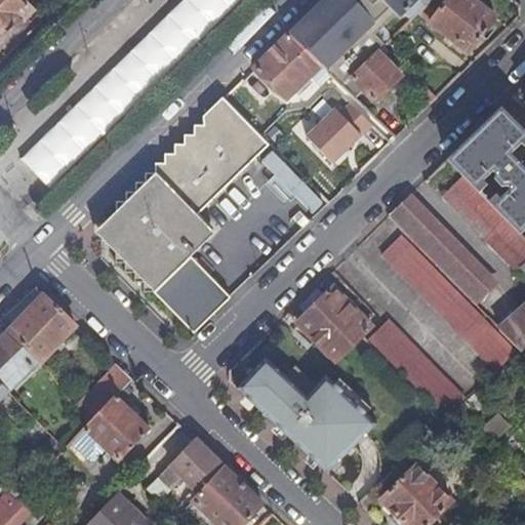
[(0,0),(0,45),(33,13),(19,0),(0,0)]
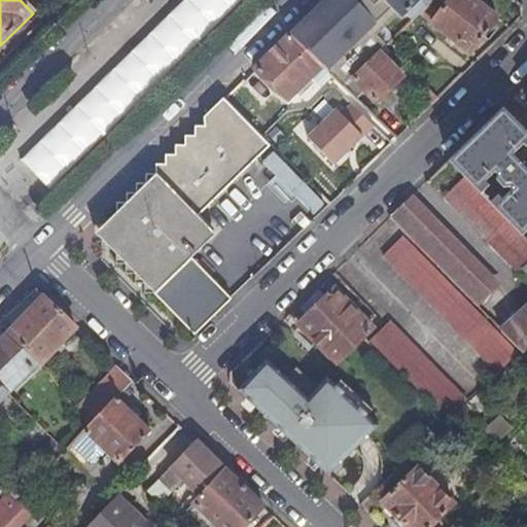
[(421,10),(431,0),(325,0),(254,69),(286,100),(309,78),(320,91),(332,76),(355,97),(362,90),(375,102),(403,74),(398,68),(386,56),(390,51),(393,48),(385,41),(382,43),(374,34),(396,14),(399,19),(405,14),(410,20),(421,10)]
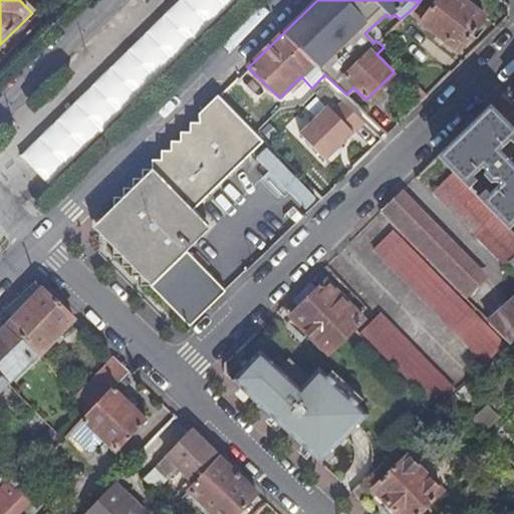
[(461,48),(484,17),(460,0),(421,0),(411,10),(461,48)]
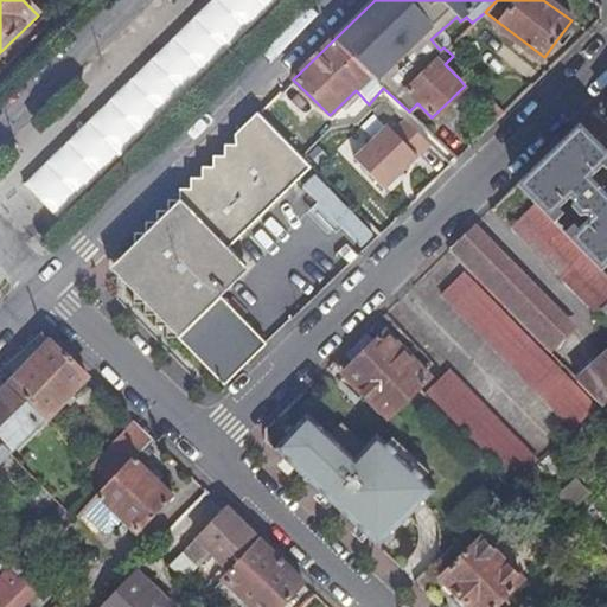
[(445,64),(459,78),(464,75),(449,59),(445,64)]
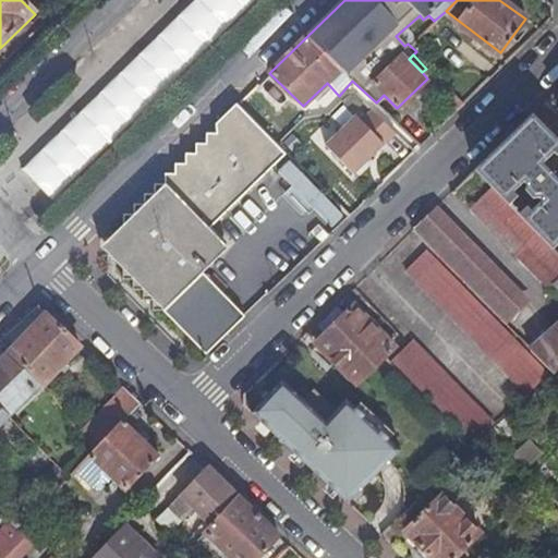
[(453,89),(445,98),(457,111),(465,102),(453,89)]
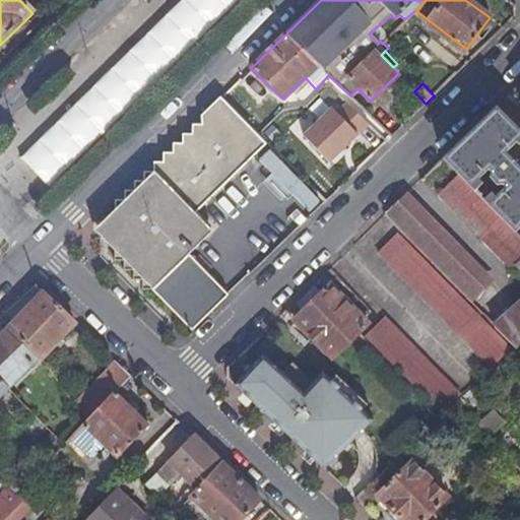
[(214,230),(198,212),(267,143),(220,98),(203,115),(203,124),(191,126),(192,135),(182,135),(182,143),(173,144),(173,153),(164,153),(163,161),(154,163),(153,173),(144,173),(144,181),(134,182),(135,190),(125,191),(124,202),(114,202),(113,210),(94,230),(100,235),(113,250),(114,261),(124,261),(123,271),(133,271),(133,280),(142,280),(142,290),(152,289),(191,329),(230,293),(191,253),(214,230)]
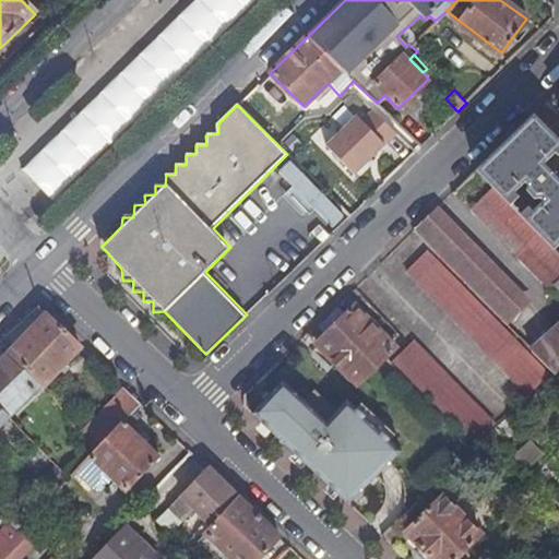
[(325,143),(354,173),(396,131),(373,109),(363,119),(357,114),(325,143)]
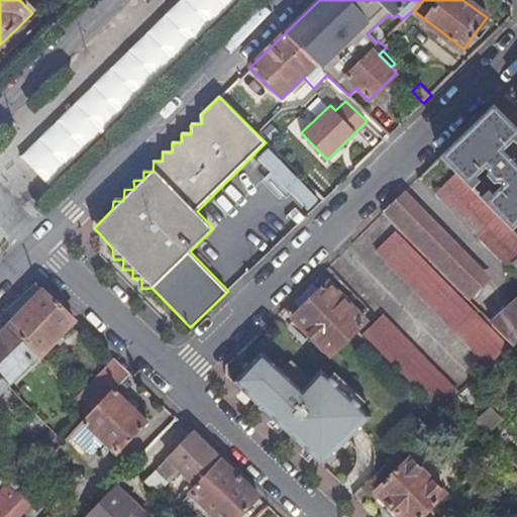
[(489,196),(485,192),(477,199),(508,232),(516,223),(516,168),(515,171),(499,152),(510,141),(514,144),(516,141),(516,135),(490,106),(463,131),(437,158),(453,175),(468,189),(476,182),(473,178),(483,168),(500,186),(489,196)]
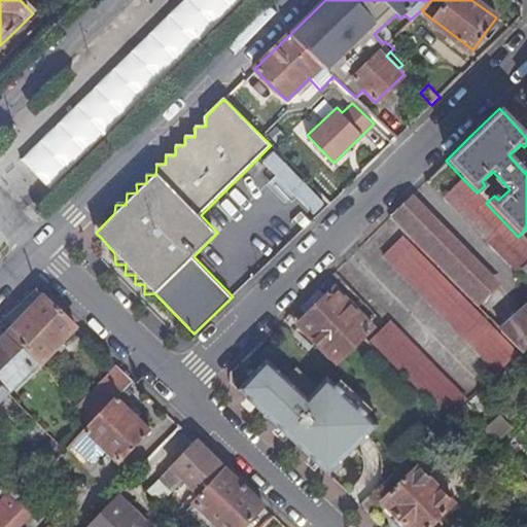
[(271,149),(260,160),(314,213),(324,202),(271,149)]
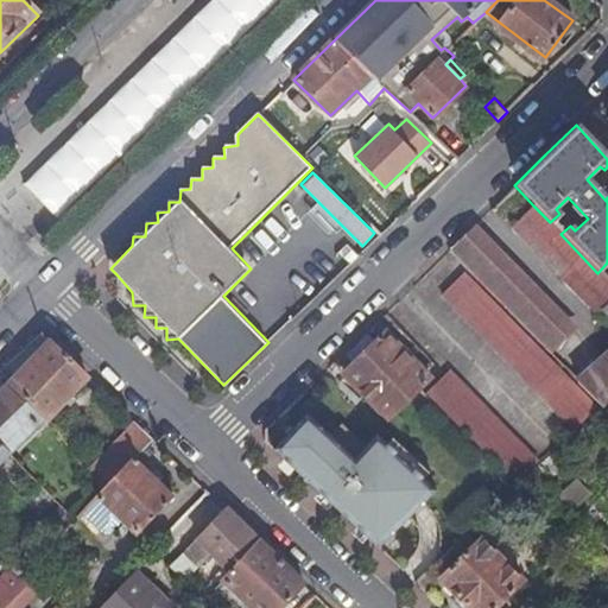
[(607,322),(607,284),(597,273),(561,234),(550,222),(533,206),(511,227),(594,315),(597,312),(607,322)]
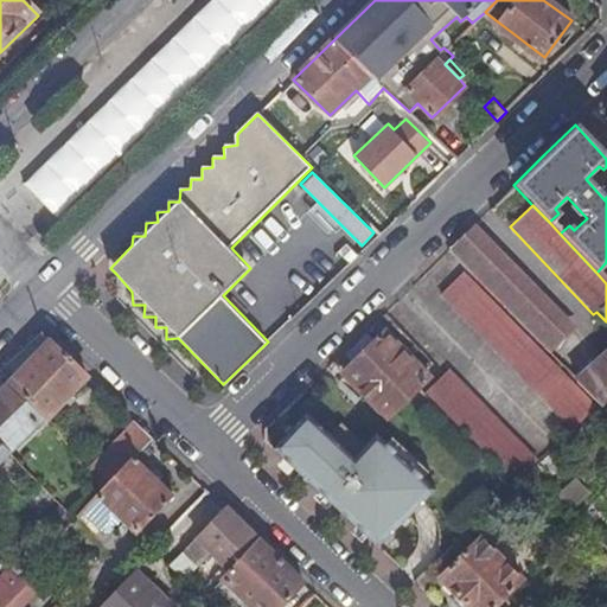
[(448,248),(548,351),(573,328),(473,223),(448,248)]
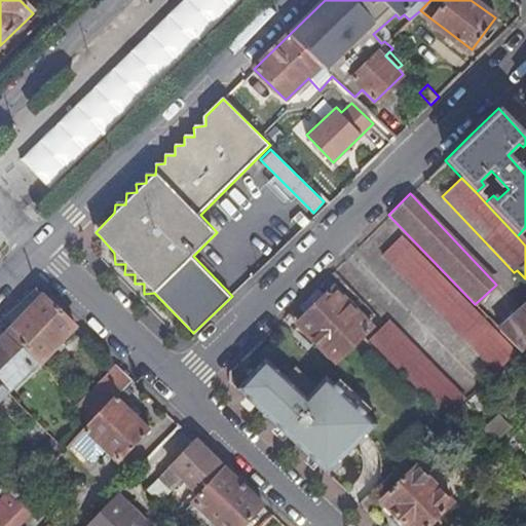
[(381,252),(496,371),(517,352),(402,232),(381,252)]
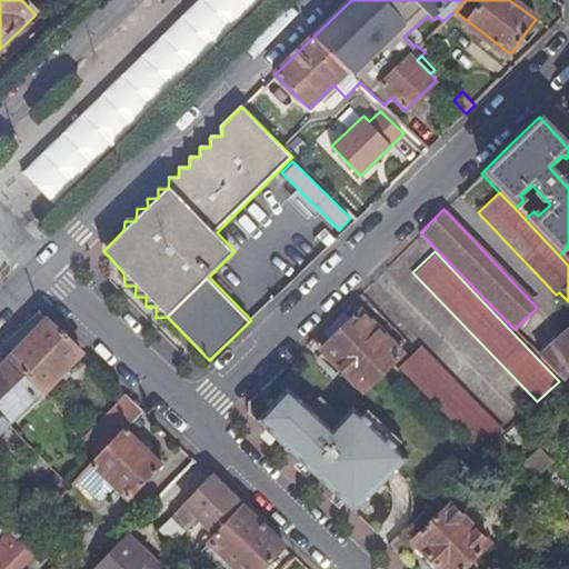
[(359,309),(322,343),(366,389),(392,365),(402,355),(359,309)]
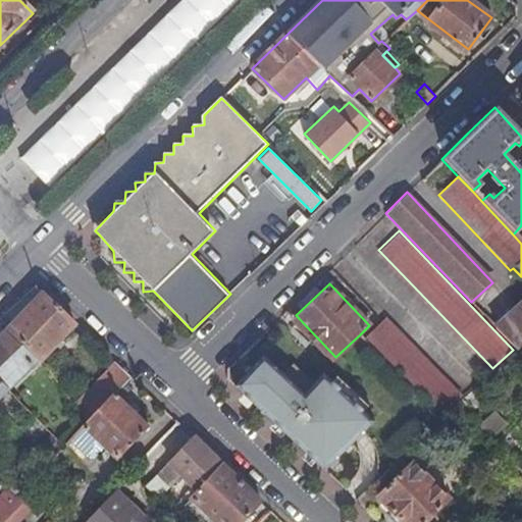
[(41,365),(44,368),(82,332),(44,296),(7,330),(41,365)]
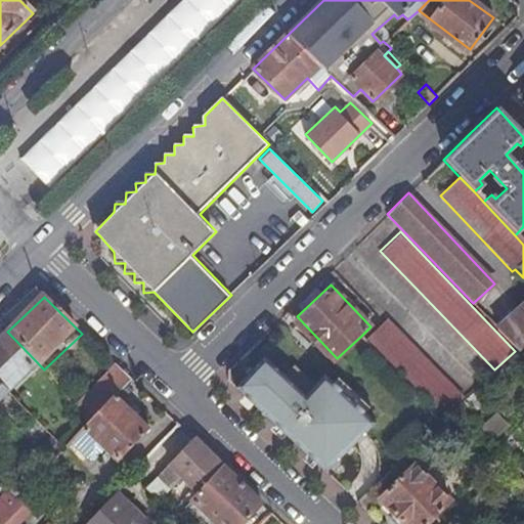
[(523,302),(497,328),(518,350),(523,343),(523,302)]
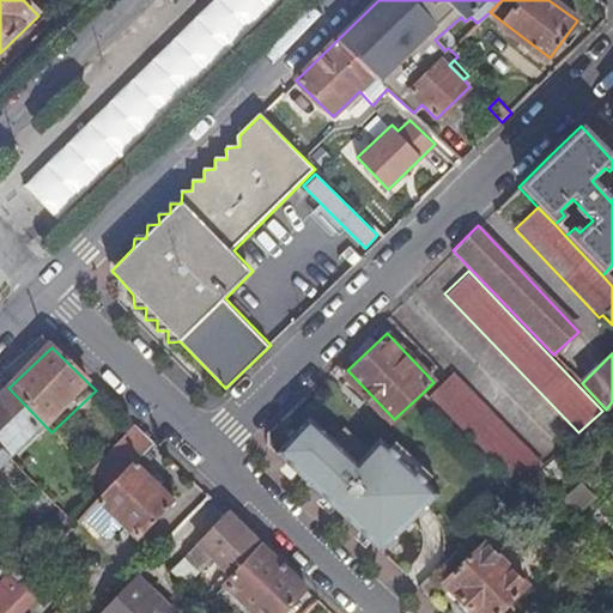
[(432,396),(519,490),(544,466),(455,375),(432,396)]
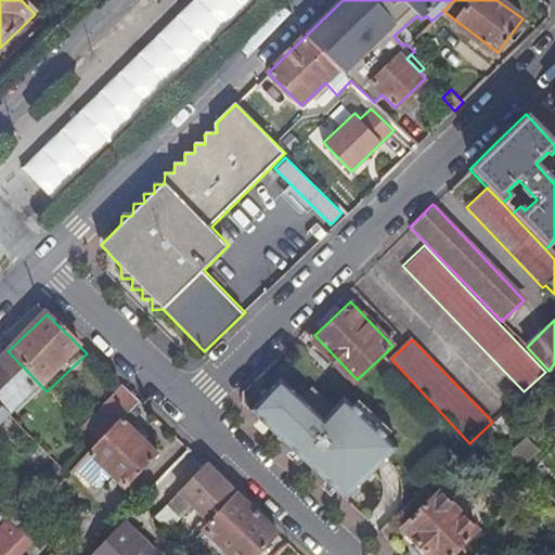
[(43,388),(8,351),(0,358),(0,408),(11,420),(43,388)]
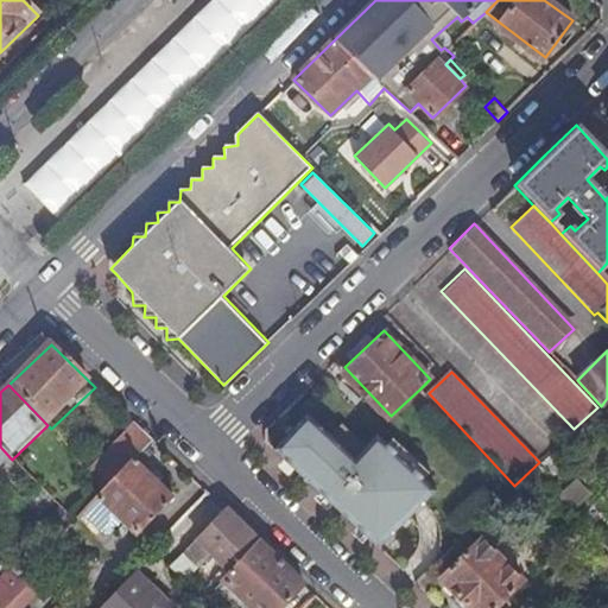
[(330,441),(306,418),(274,451),(286,463),(380,553),(435,496),(378,441),(366,453),(342,430),(330,441)]
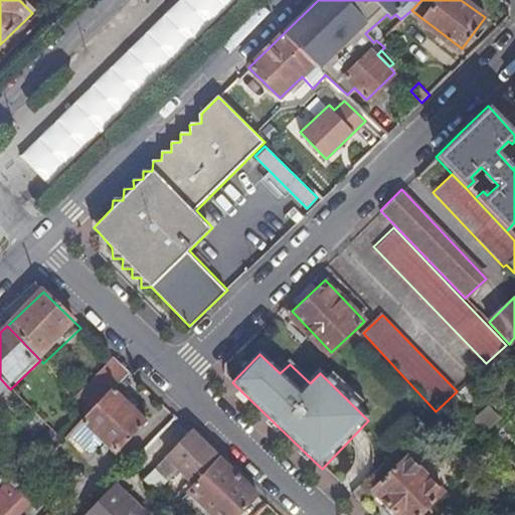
[(129,372),(114,358),(68,402),(75,411),(81,417),(110,390),(129,372)]
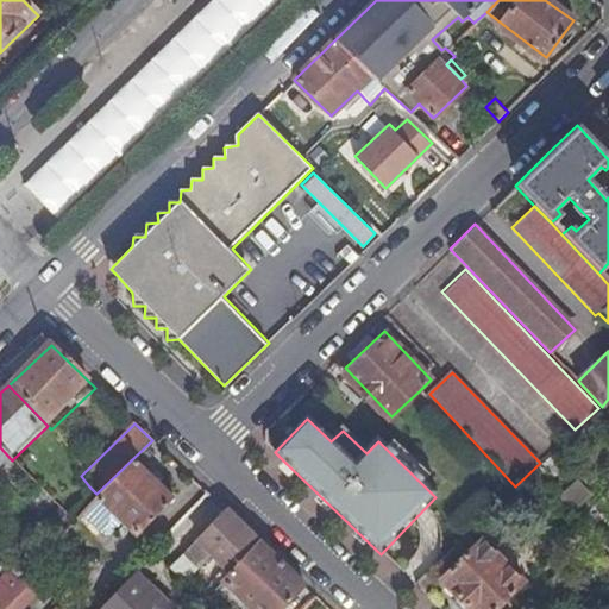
[(0,471),(12,460),(0,447),(0,471)]
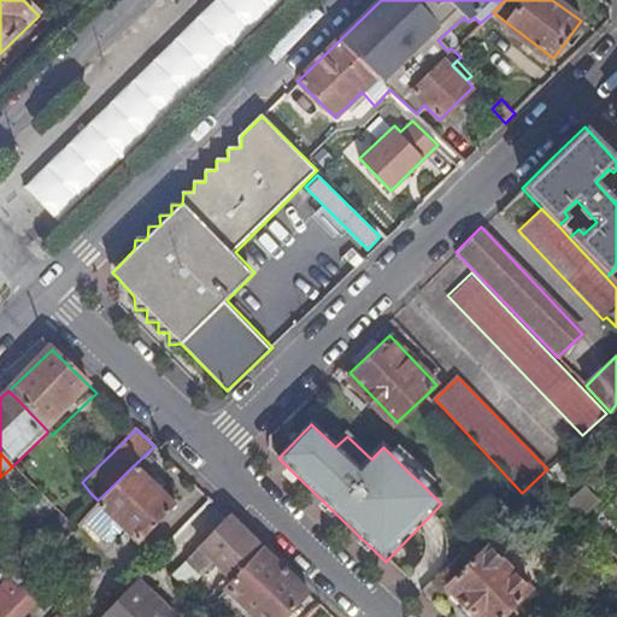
[(129,546),(170,509),(131,468),(98,500),(92,506),(129,546)]
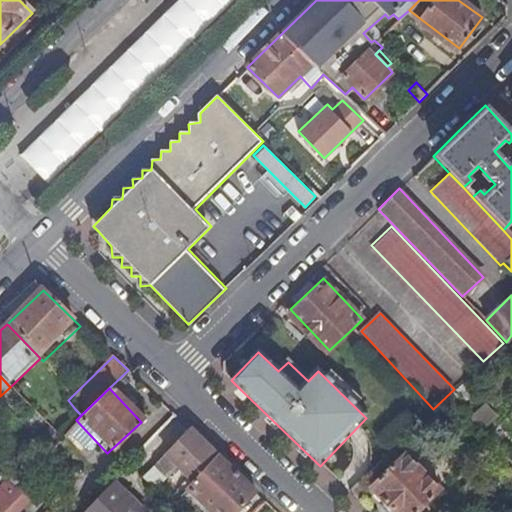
[(490,414),(483,407),(474,415),(481,422),(490,414)]
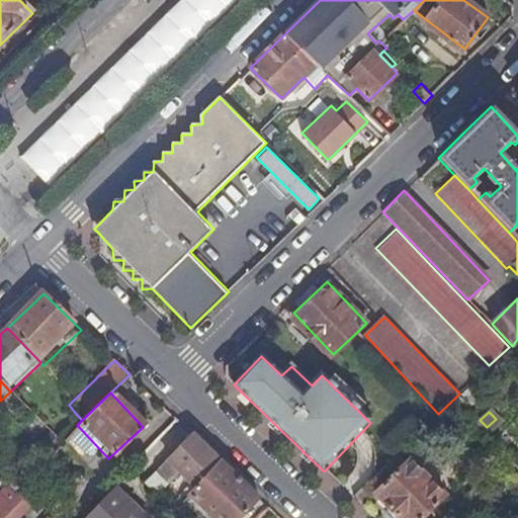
[(82,420),(76,414),(69,421),(75,427),(77,425),(82,420)]
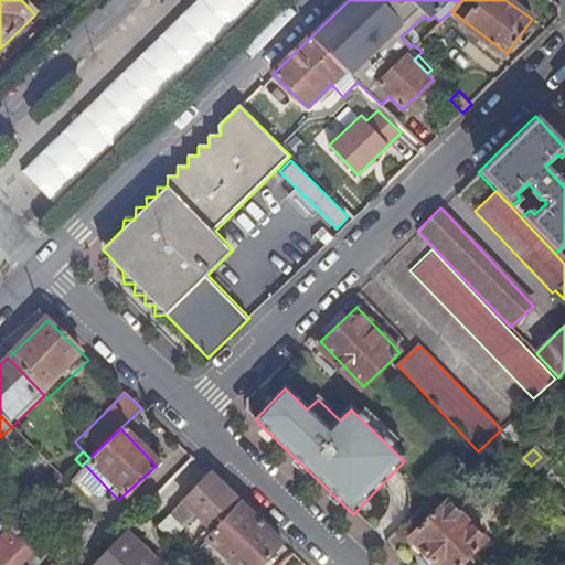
[(561,480),(551,468),(541,478),(551,489),(561,480)]
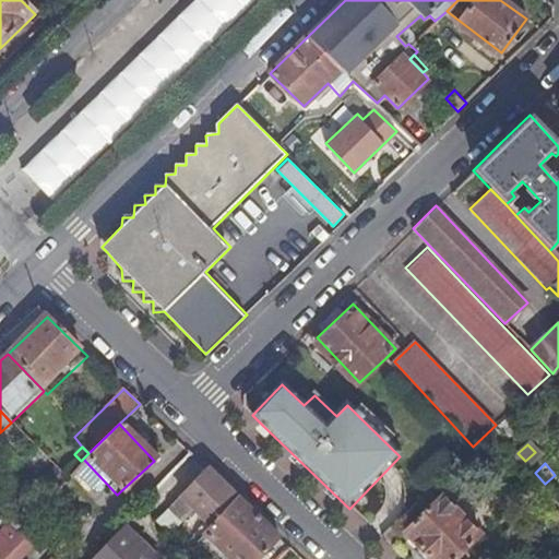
[(224,484),(207,468),(182,492),(193,504),(194,507),(206,518),(193,528),(199,534),(238,498),(224,484)]
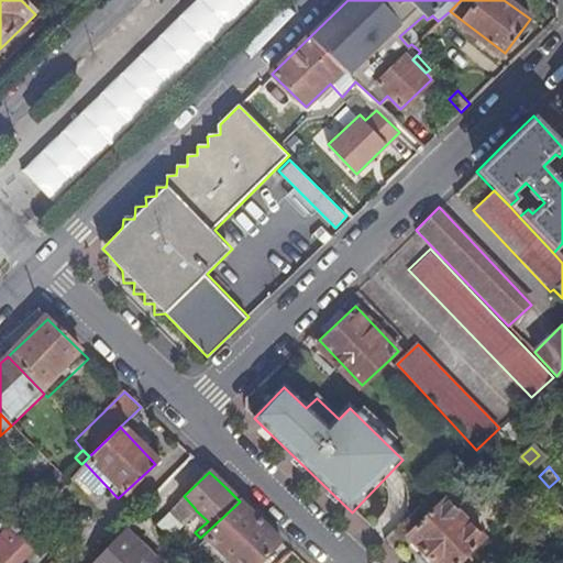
[(11,531),(0,541),(0,562),(2,562),(62,506),(51,494),(50,495),(23,519),(11,531)]
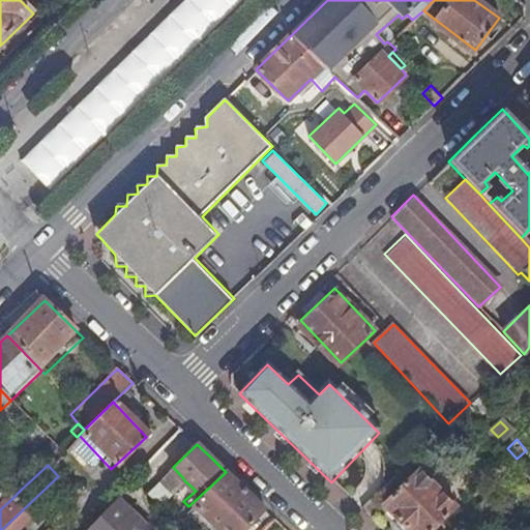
[(171,466),(158,476),(171,490),(183,478),(173,467),(171,466)]
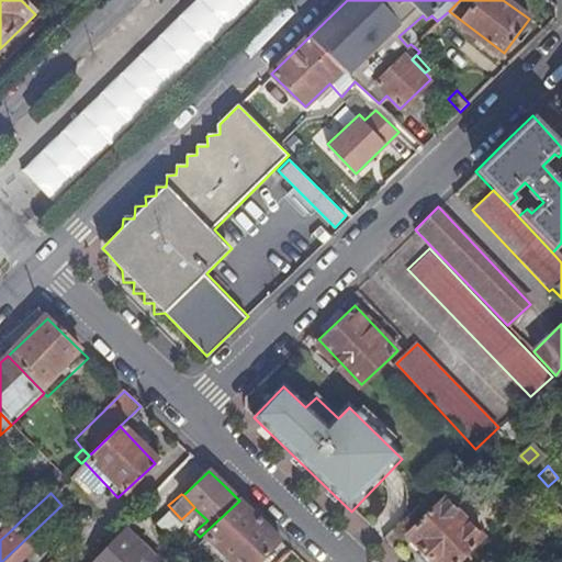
[(434,561),(456,561),(483,536),(444,497),(406,534),(434,561)]
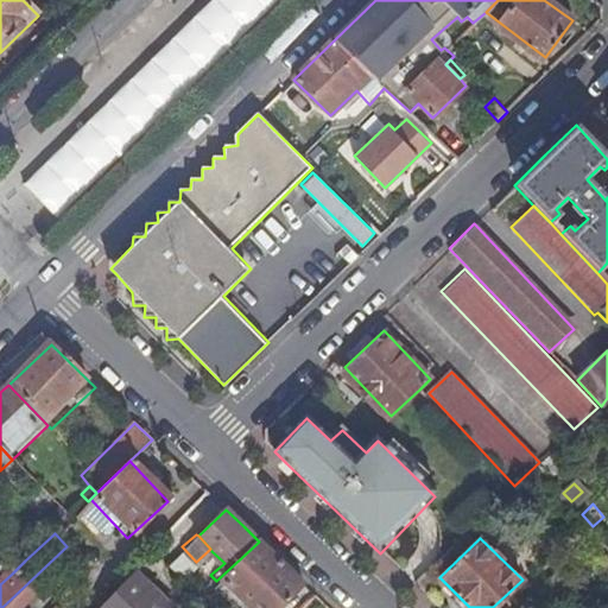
[(259,542),(216,581),(245,607),(274,607),(303,582),(271,552),(259,542)]
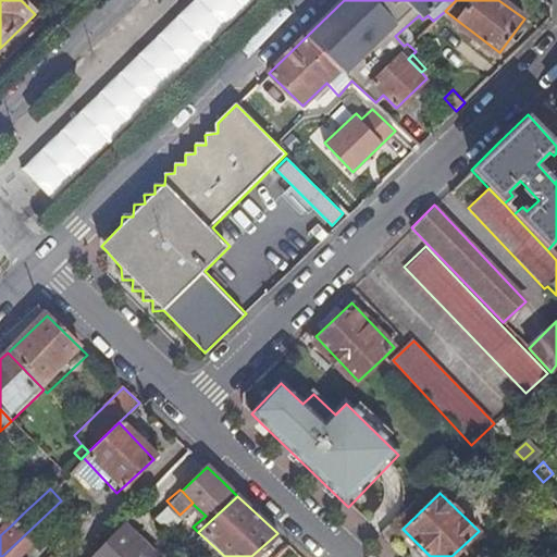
[(11,525),(23,514),(13,504),(0,516),(11,525)]
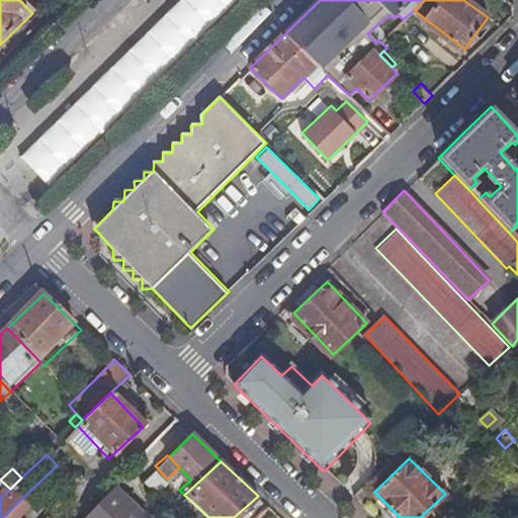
[(111,482),(76,516),(77,517),(132,517),(140,511),(111,482)]
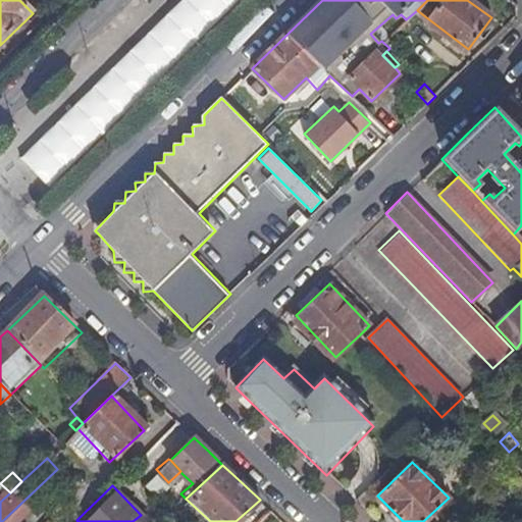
[(501,504),(508,513),(521,500),(521,499),(515,490),(501,504)]
